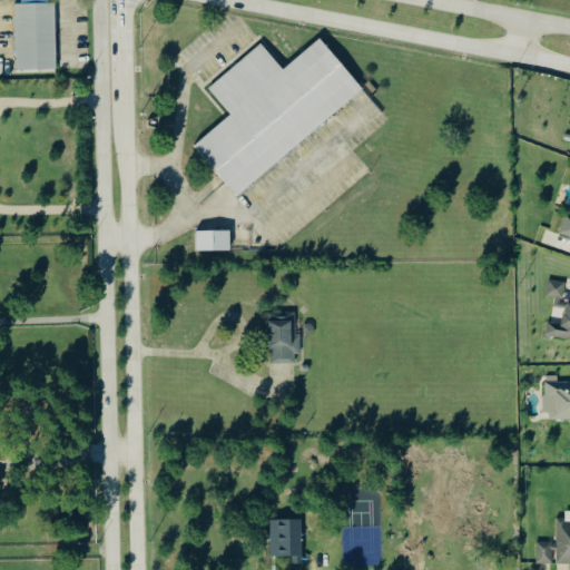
[(56,69),(16,70),(15,2),(55,2),(56,69)]
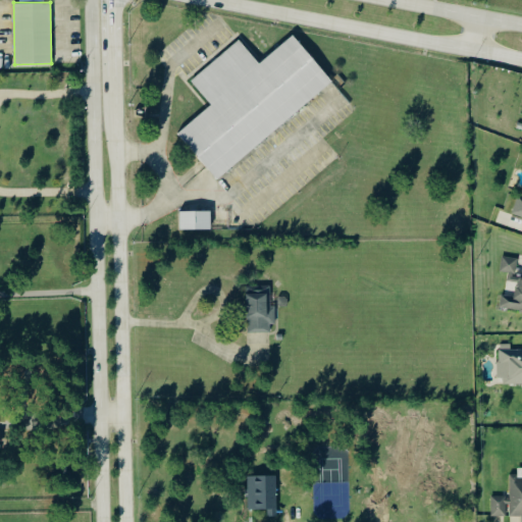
[(330,82),(217,180),(177,135),(211,105),(191,82),(238,41),(258,64),(291,36),(330,82)]
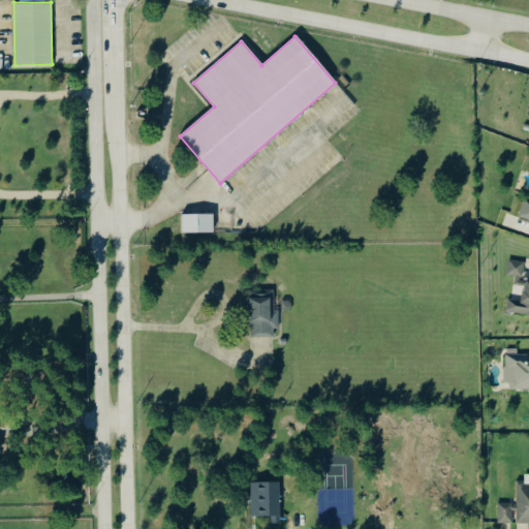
[(181,215),(212,215),(212,234),(182,235),(181,215)]
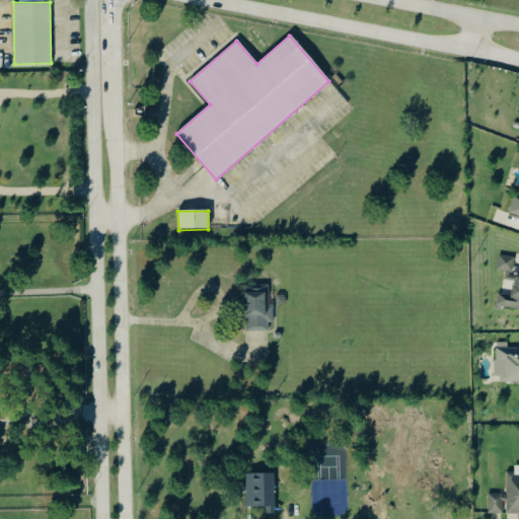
[(518,309),(518,272),(514,272),(516,256),(501,254),(498,271),(507,272),(506,278),(516,280),(513,295),(500,293),(498,307),(518,309)]
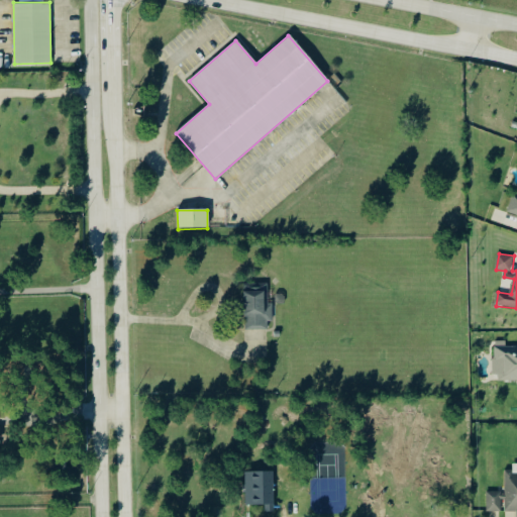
[(246,330),(273,329),(273,303),(270,303),(269,284),(245,284),(246,330)]
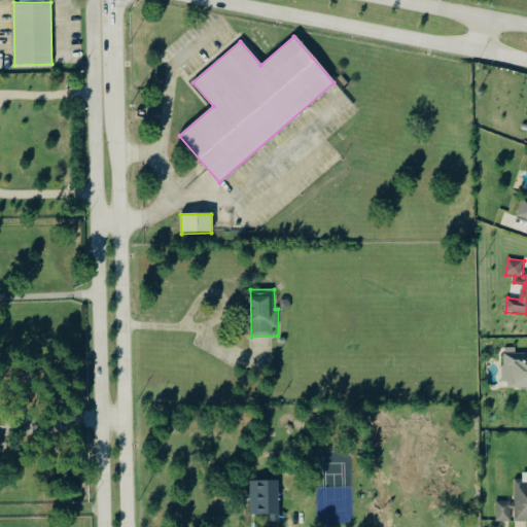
[(526,386),(526,351),(517,352),(517,347),(505,347),(505,387),(526,386)]
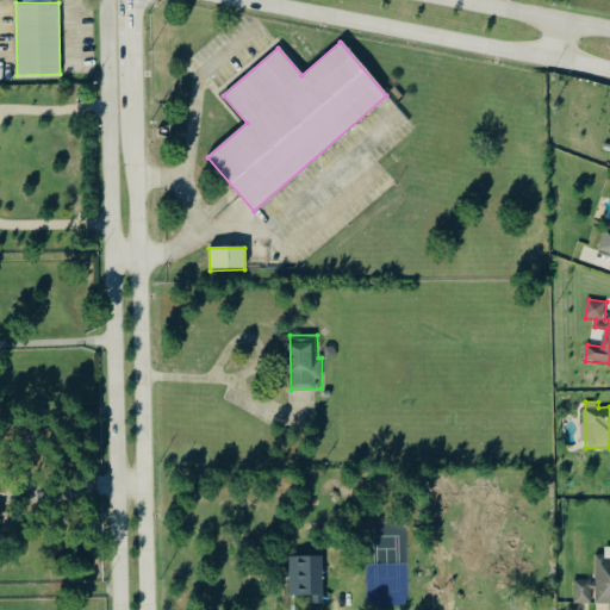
[(609,551),(598,551),(598,580),(577,580),(576,603),(596,603),(609,603),(609,551)]
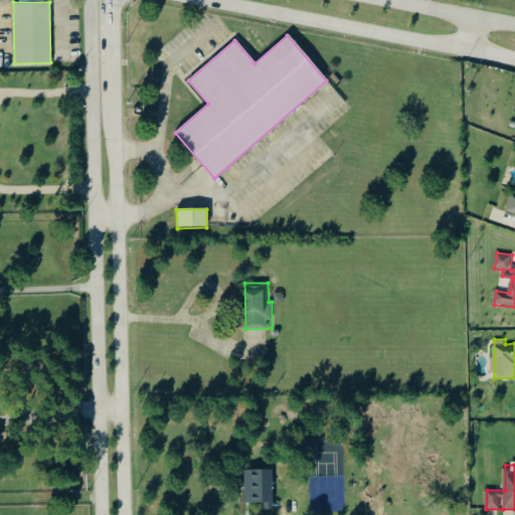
[(251,501),(266,501),(266,508),(275,508),(274,468),(250,468),(251,501)]
